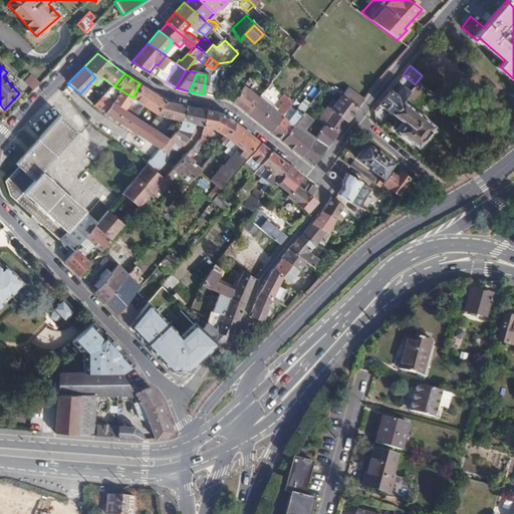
[(28,85),(33,91),(39,85),(35,80),(28,85)]
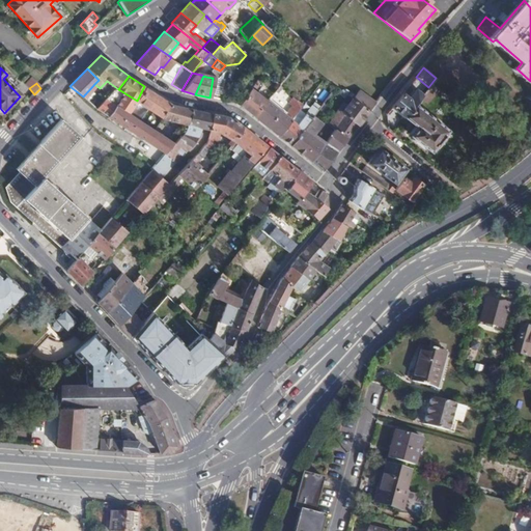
[(162,117),(171,103),(144,86),(137,101),(162,117)]
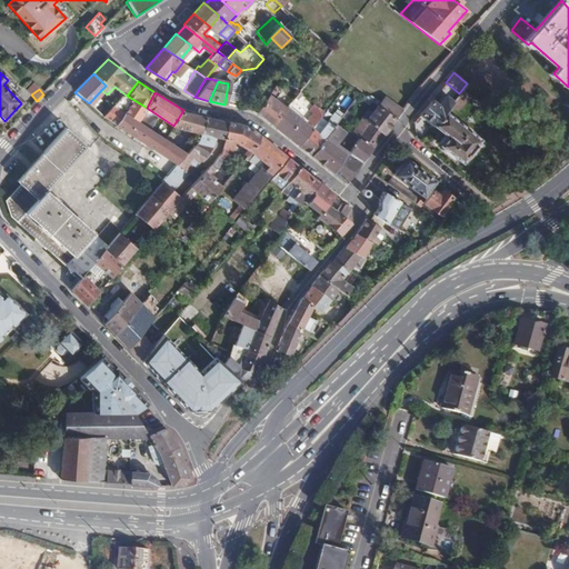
[(272,125),(285,109),(268,96),(256,111),(272,125)]
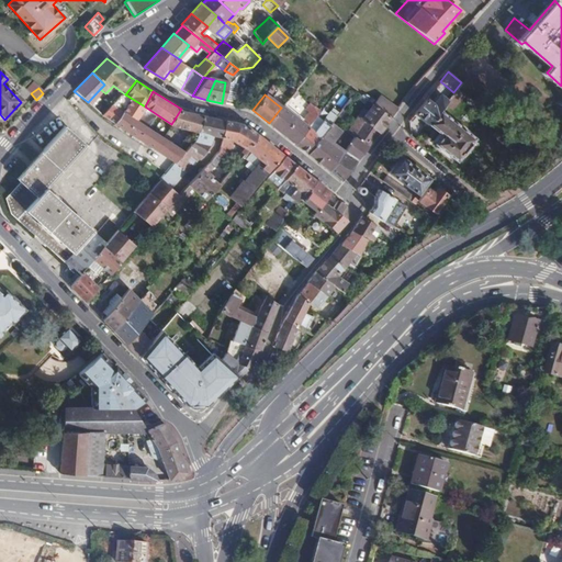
[(439,110),(446,101),(439,94),(431,104),(425,99),(414,113),(428,124),(439,110)]
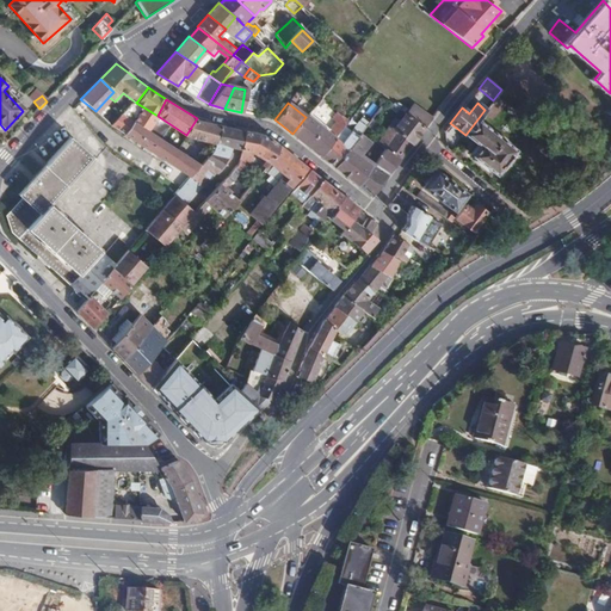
[(424,128),(432,117),(413,104),(405,115),(424,128)]
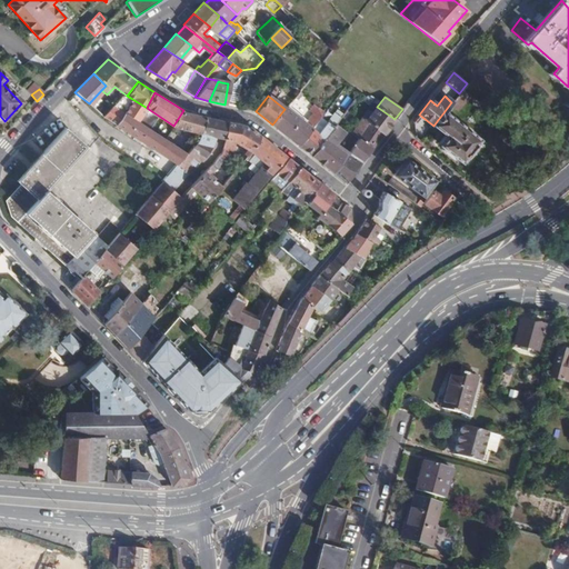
[(98,110),(103,115),(109,107),(105,103),(98,110)]
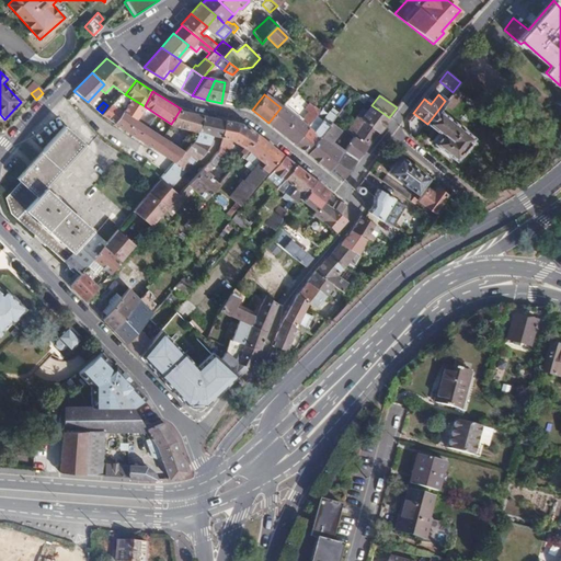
[(102,113),(114,122),(122,111),(110,103),(107,105),(102,113)]
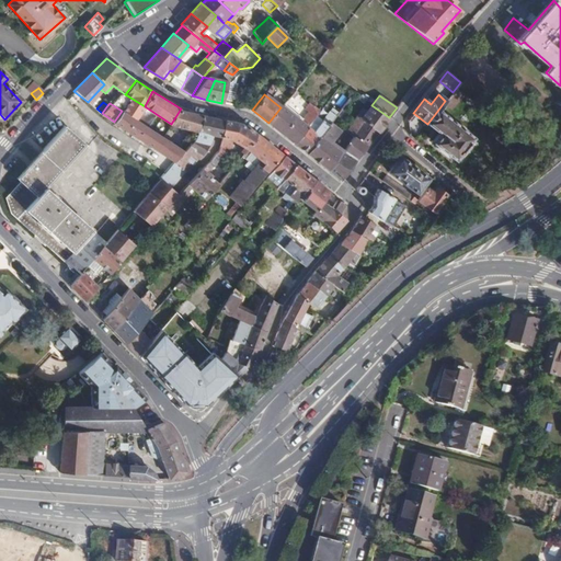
[(308,126),(320,111),(311,103),(307,110),(310,113),(302,122),(308,126)]
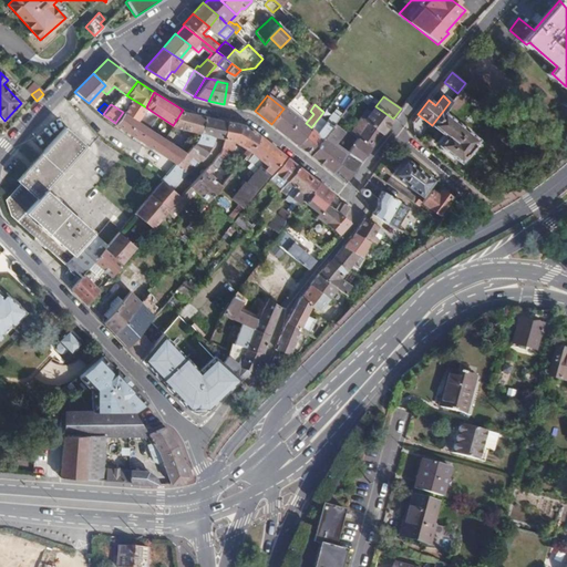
[(342,113),(344,110),(339,105),(327,121),(333,125),(336,122),(342,113)]
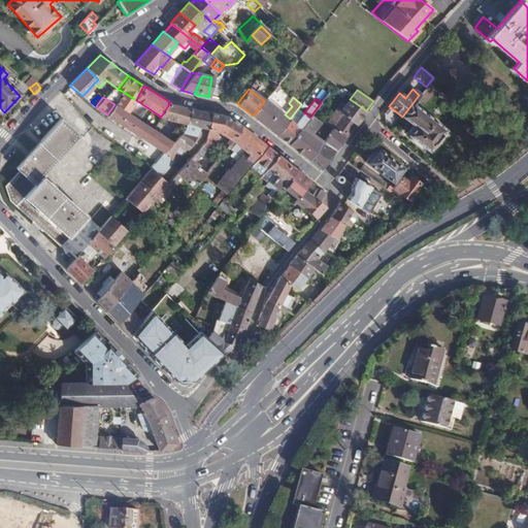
[(264,125),(277,108),(266,99),(264,101),(253,116),(264,125)]
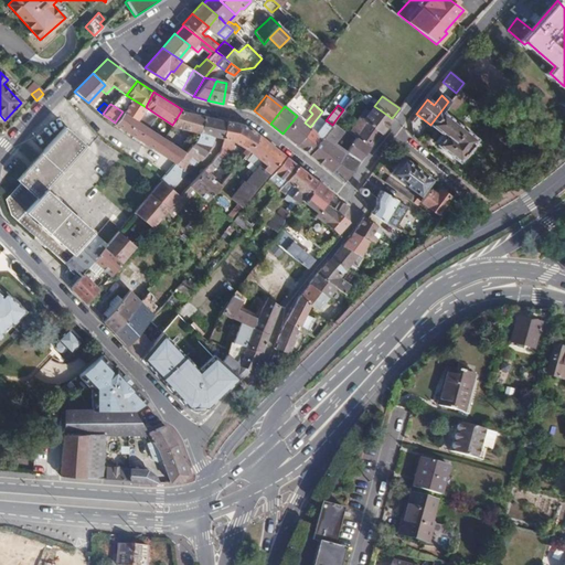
[(369,149),(392,118),(374,106),(362,121),(361,119),(349,134),(369,149)]
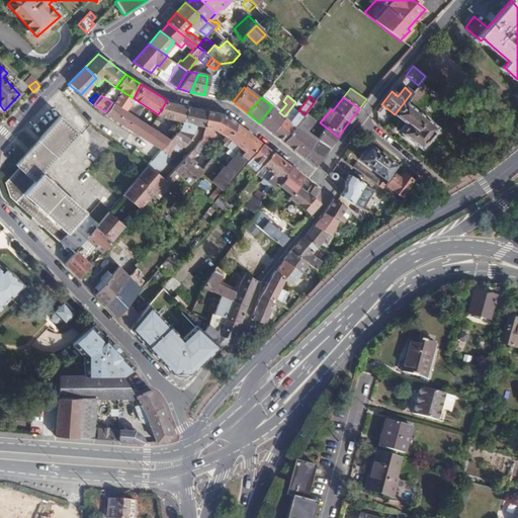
[(182,121),(188,106),(167,100),(158,114),(157,114),(182,121)]
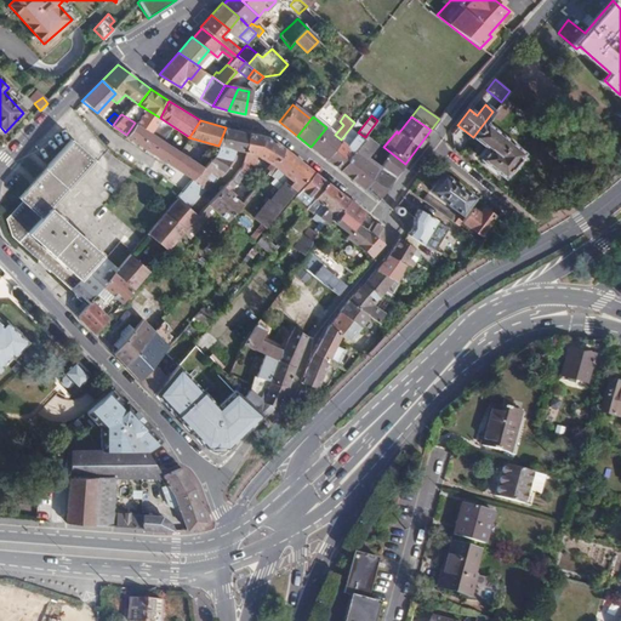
[(524,154),(485,121),(473,137),(488,151),(480,160),(503,178),(524,154)]
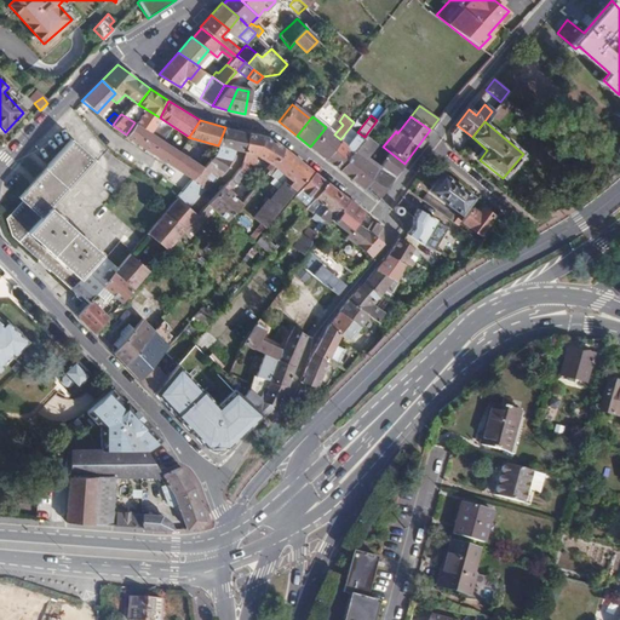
[(126,135),(193,177),(204,164),(135,122),(126,135)]
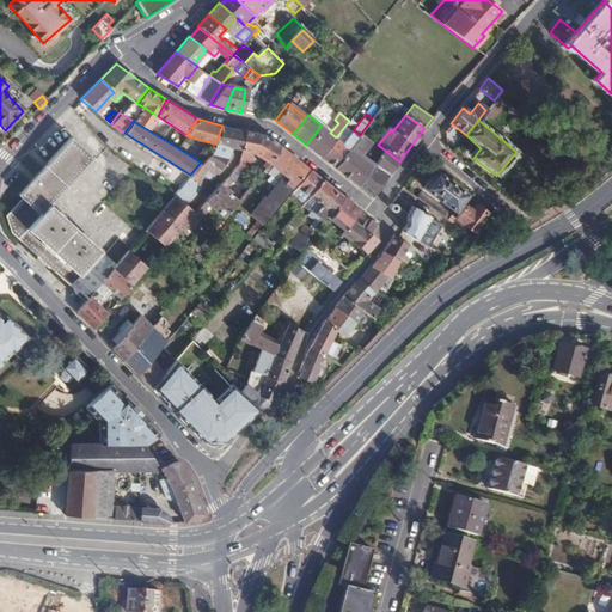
[(362,132),(369,138),(377,128),(369,122),(362,132)]
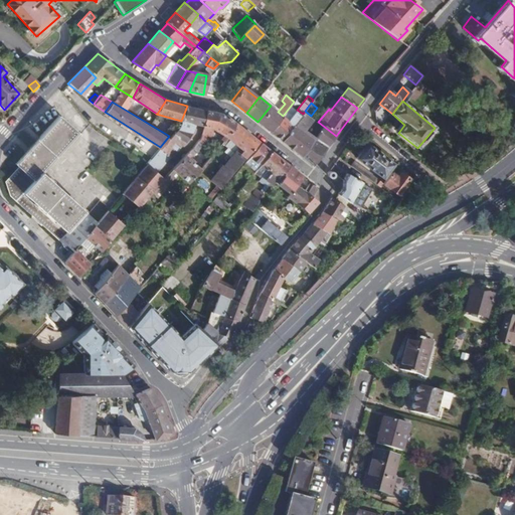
[(193,125),(203,128),(209,112),(187,106),(181,121),(179,125),(169,136),(160,147),(170,155),(176,145),(179,146),(189,134),(193,125)]
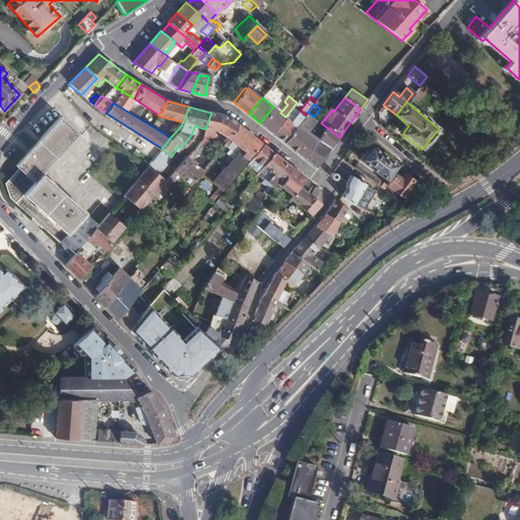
[(260,123),(273,133),(285,117),(280,113),(273,107),(260,123)]
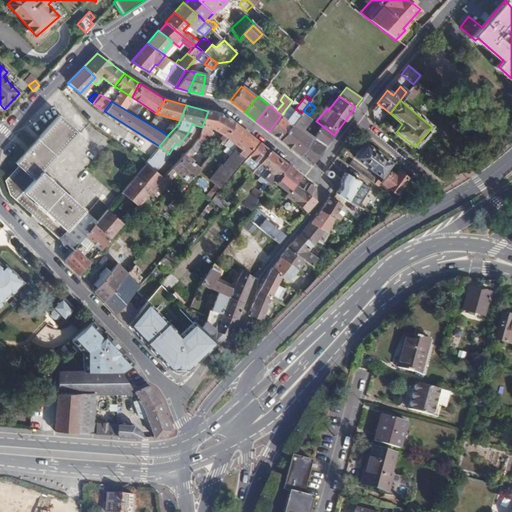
[(269,131),(280,140),(301,113),(295,109),(287,120),(281,115),(269,131)]
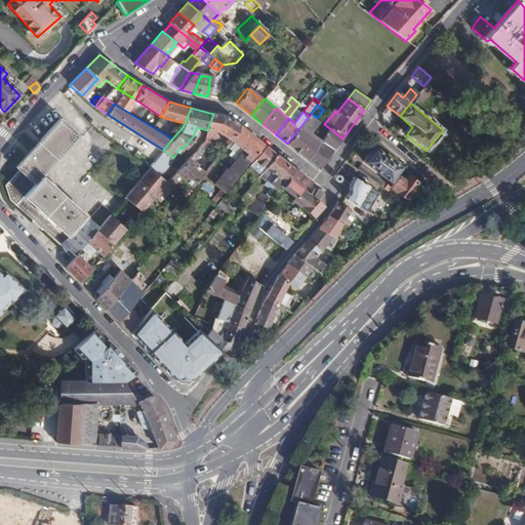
[(338,144),(342,138),(324,124),(317,118),(311,113),(309,116),(287,144),(320,169),(338,144)]
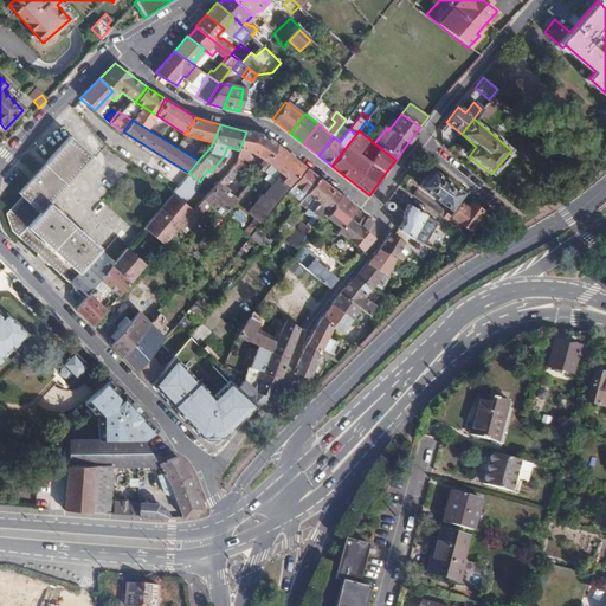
[(272,154),(275,144),(264,136),(246,131),(239,150),(262,160),(256,167),(258,169),(263,165),(272,154)]
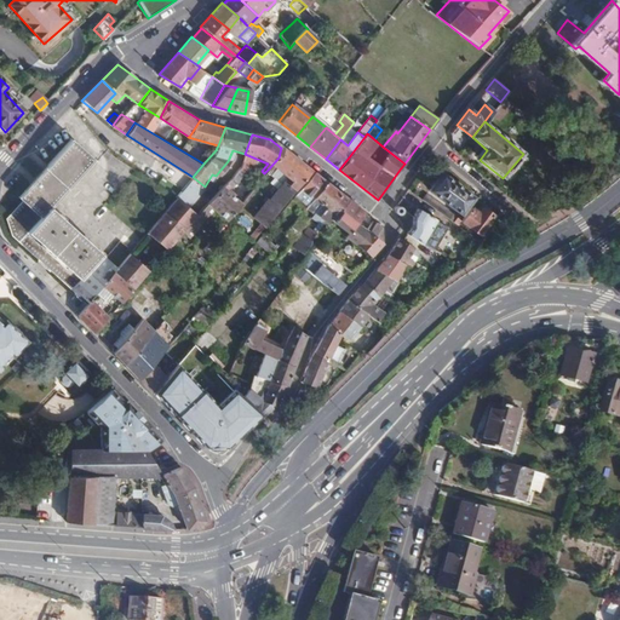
[(50,207),(93,159),(72,138),(17,196),(22,201),(5,218),(12,236),(73,292),(75,294),(78,298),(80,300),(84,302),(87,304),(90,300),(102,286),(104,281),(113,271),(116,267),(50,207)]
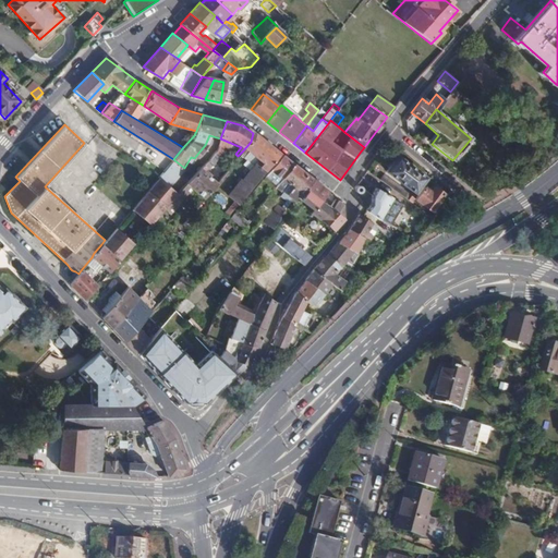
[(239,202),(279,154),(253,133),(251,142),(242,152),(245,154),(247,152),(263,162),(261,166),(259,165),(244,181),(229,168),(216,182),(239,202)]
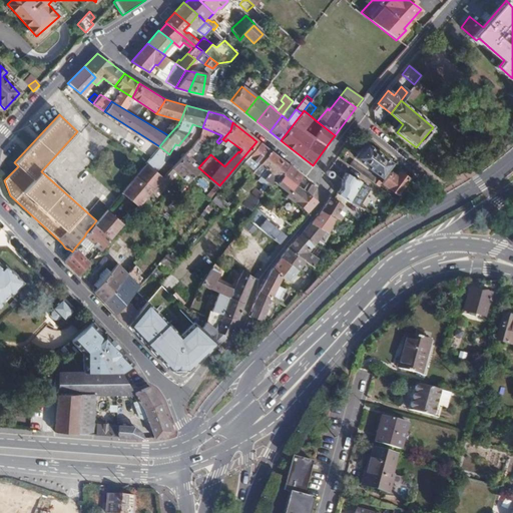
[(260,164),(271,151),(260,143),(248,155),(260,164)]
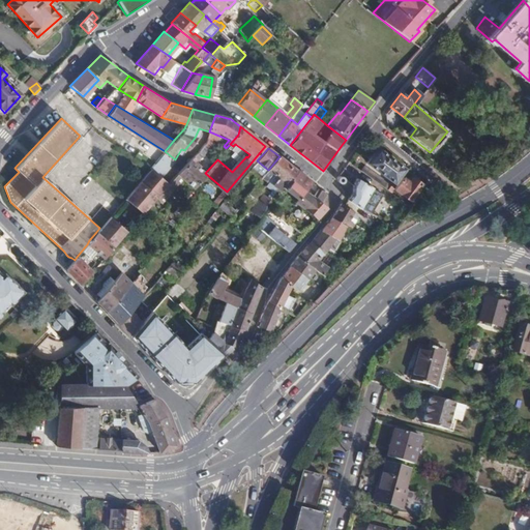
[(365,164),(391,183),(402,168),(377,149),(365,164)]
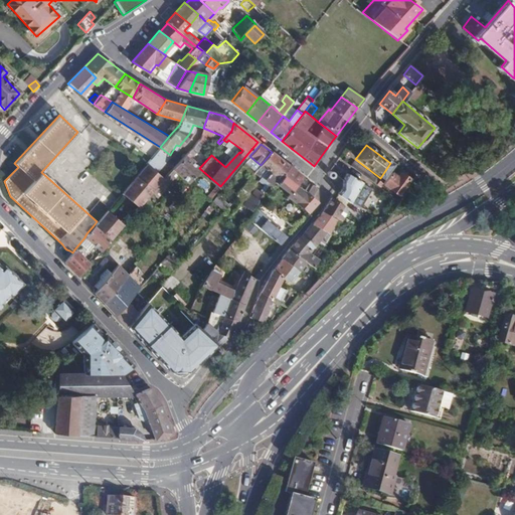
[(160,147),(147,163),(121,193),(132,203),(157,173),(156,172),(170,155),(160,147)]
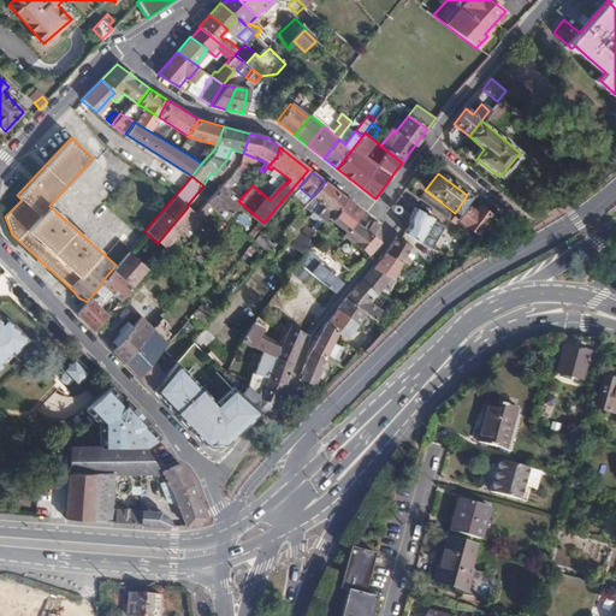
[(206,201),(225,218),(238,201),(225,188),(227,184),(224,181),(206,201)]
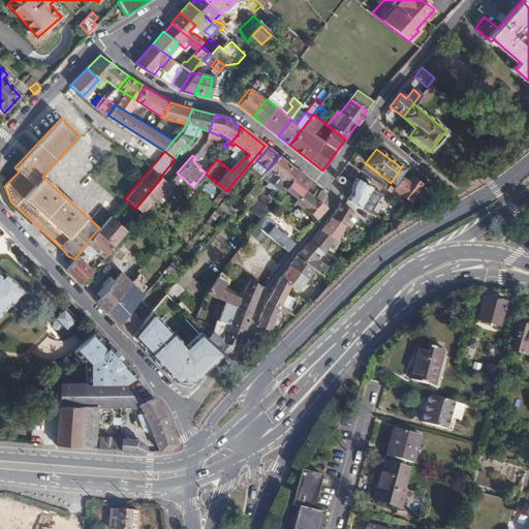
[(271,179),(274,175),(285,161),(279,156),(268,169),(263,174),(271,179)]
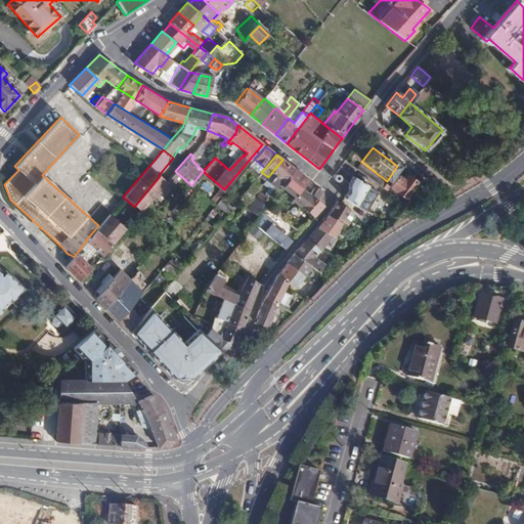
[(271,173),(275,176),(277,178),(289,164),(282,160),(271,173)]
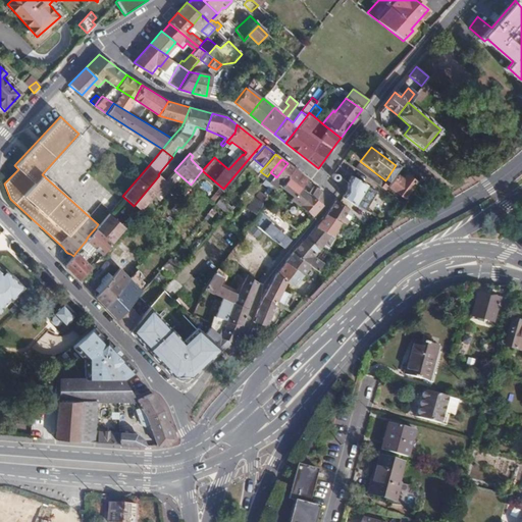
[(274,175),(271,178),(280,185),(283,180),(281,178),(285,174),(288,175),(294,168),(288,163),(276,177),(274,175)]
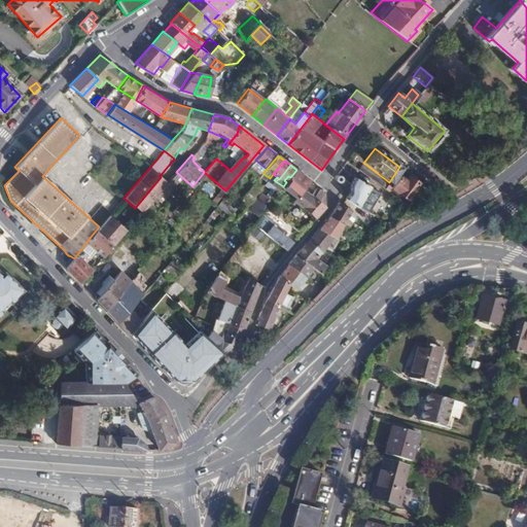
[(361,166),(357,170),(385,189),(387,185),(361,166)]
